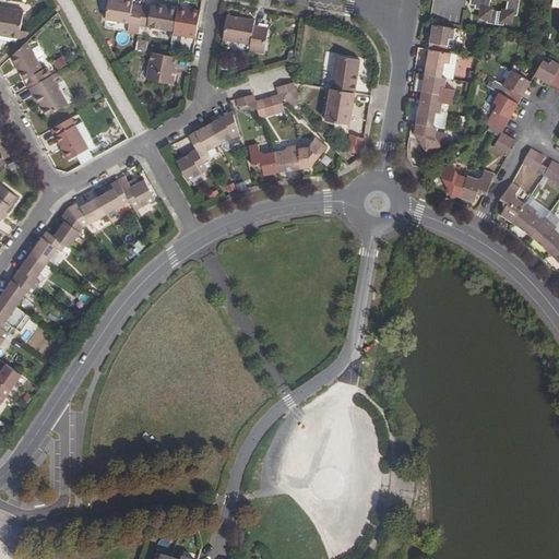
[(140,26),(143,7),(132,6),(132,0),(123,0),(125,0),(122,0),(108,0),(105,19),(129,23),(128,26),(139,28),(140,26)]
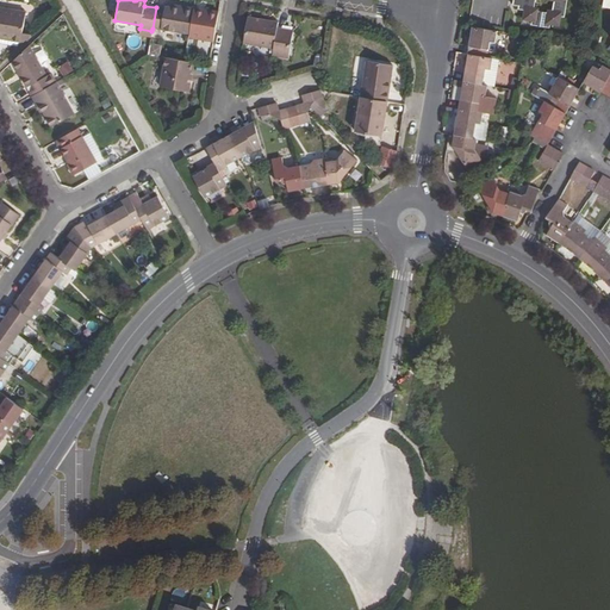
[(512,0),(512,5),(518,6),(517,10),(524,11),(522,19),(531,22),(530,25),(549,29),(549,24),(559,26),(560,17),(564,18),(566,0),(512,0)]
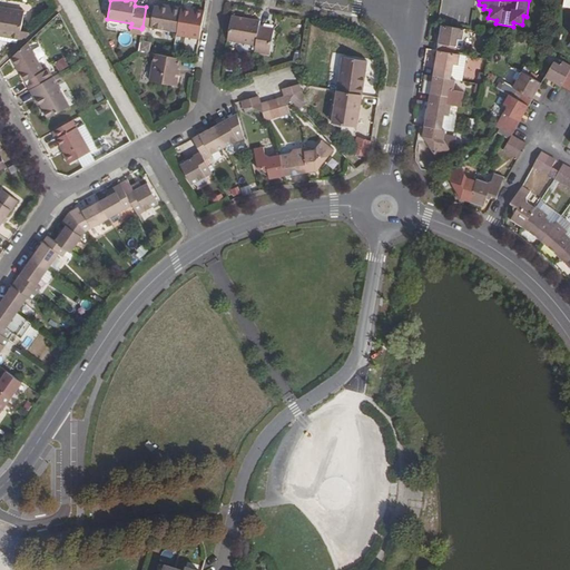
[(146,7),(143,27),(177,32),(180,8),(172,6),(170,9),(161,7),(154,6),(154,9),(146,7)]
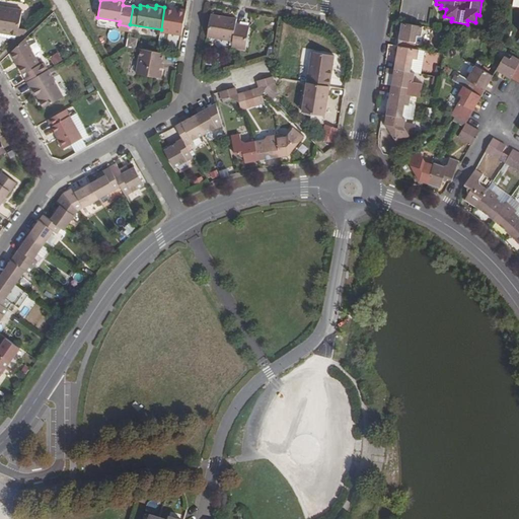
[(0,6),(0,32),(19,36),(26,29),(18,28),(21,10),(0,6)]
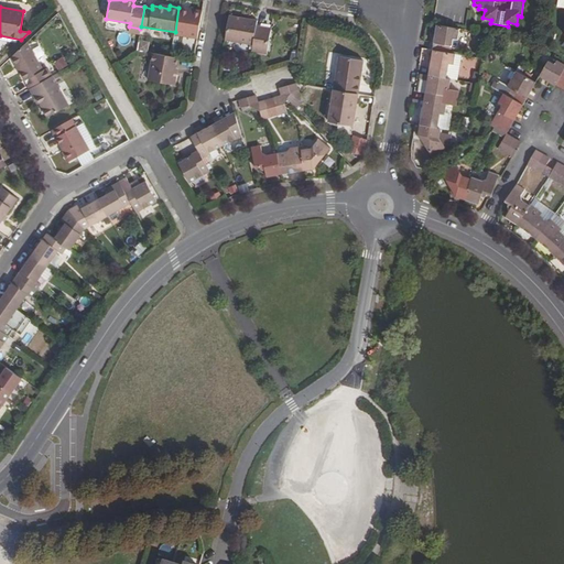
[(229,15),(225,40),(252,44),(251,51),(267,53),(271,29),(256,25),(257,21),(229,15)]
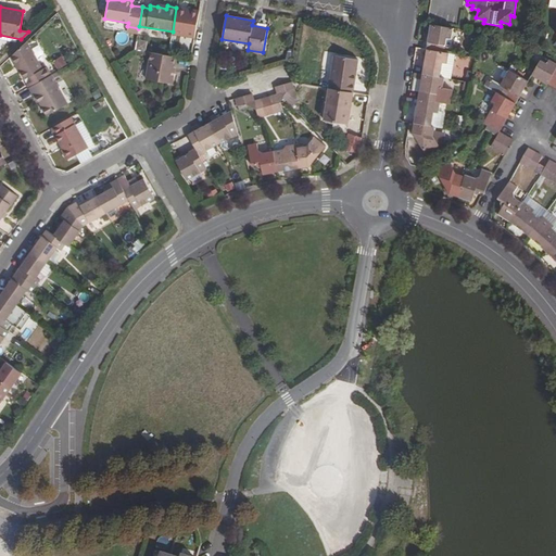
[(452,90),(443,89),(445,77),(440,76),(442,63),(447,64),(449,53),(444,52),(446,38),(451,39),(453,28),(430,24),(429,34),(431,35),(429,49),(427,49),(425,59),(427,60),(425,74),(422,74),(420,84),(422,85),(420,99),(418,99),(416,109),(418,109),(416,123),(414,123),(412,133),(428,156),(440,147),(433,136),(434,127),(431,126),(434,112),(439,113),(441,102),(450,103),(452,90)]
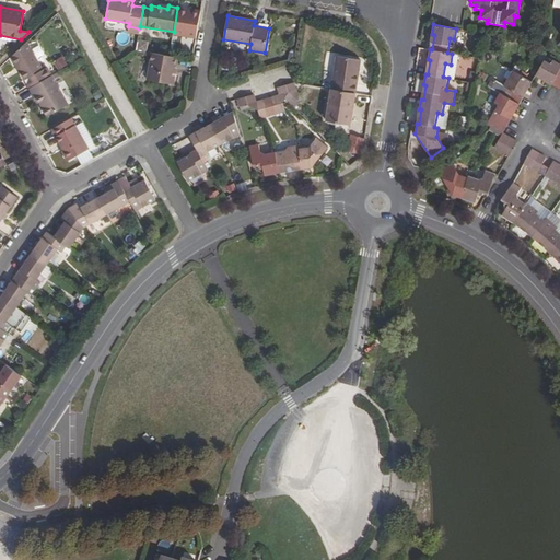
[(26,42),(11,56),(16,66),(19,63),(26,79),(24,80),(30,88),(51,76),(47,67),(43,69),(26,42)]
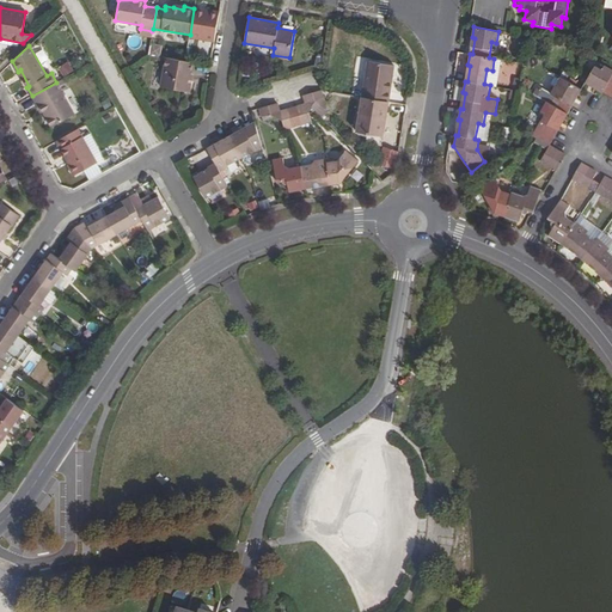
[(166,57),(160,87),(189,92),(191,79),(189,79),(193,62),(166,57)]
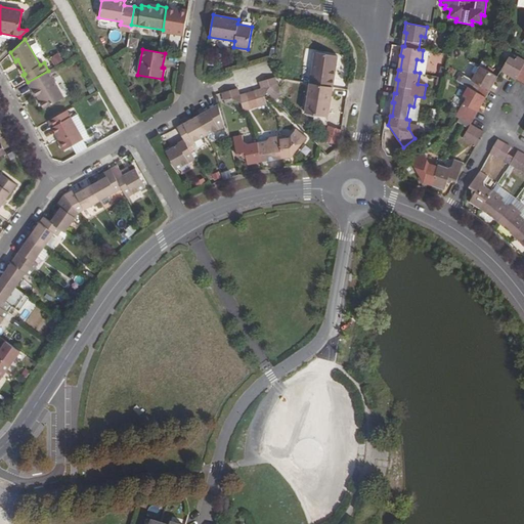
[(422,60),(417,59),(415,72),(420,73),(424,74),(428,51),(423,50),(422,60)]
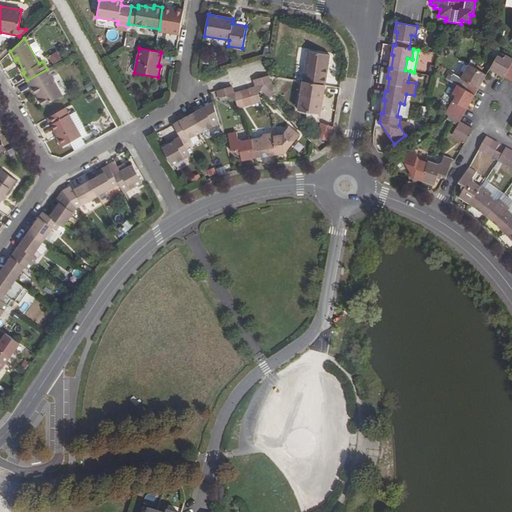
[(308,51),(303,81),(325,85),(330,55),(308,51)]
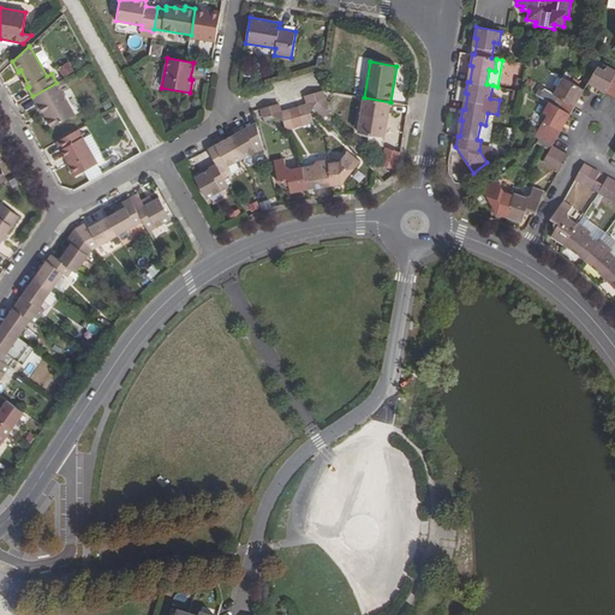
[(61,69),(66,77),(77,71),(72,63),(61,69)]
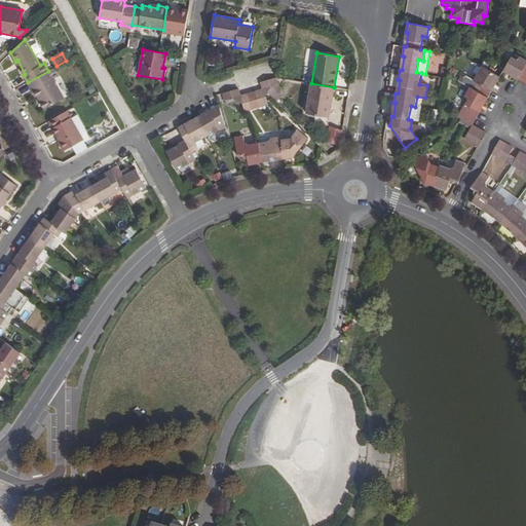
[(510,72),(509,75),(518,80),(525,84),(525,60),(519,57),(518,60),(512,57),(503,69),(510,72)]
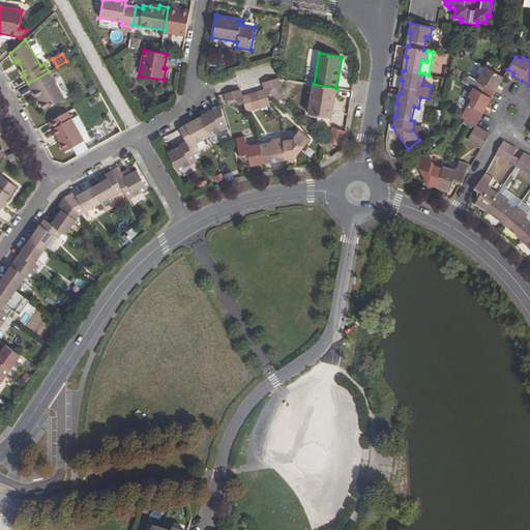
[(18,60),(16,62),(23,76),(25,75),(18,60)]
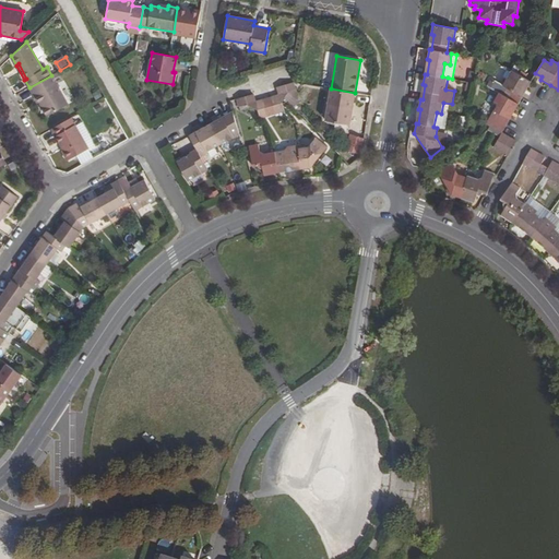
[(526,91),(532,81),(511,70),(502,85),(496,81),(491,88),(499,93),(494,102),(497,104),(486,123),(502,132),(506,126),(503,125),(511,111),(513,113),(519,104),(516,102),(524,90),(526,91)]
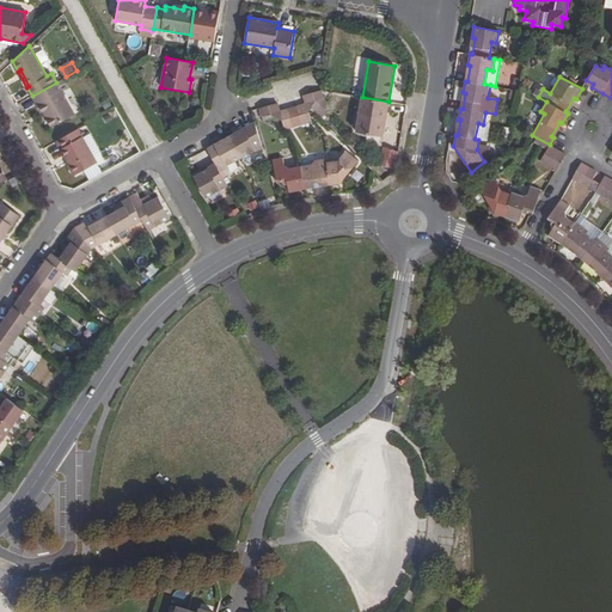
[(56,83),(32,96),(37,105),(40,104),(51,127),(74,115),(56,83)]
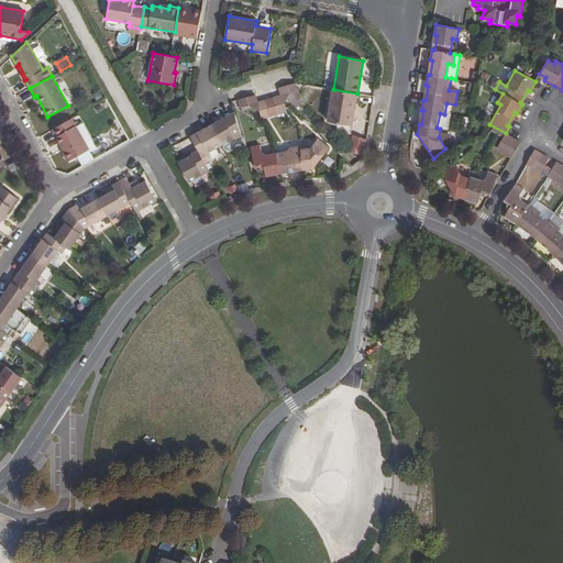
[(296,83),(279,88),(282,96),(287,99),(289,94),(298,90),(296,83)]
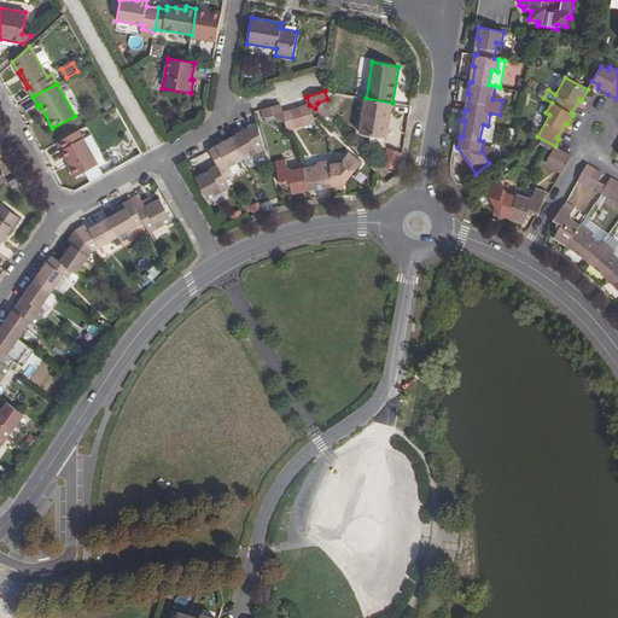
[(386,138),(392,103),(366,98),(360,133),(386,138)]
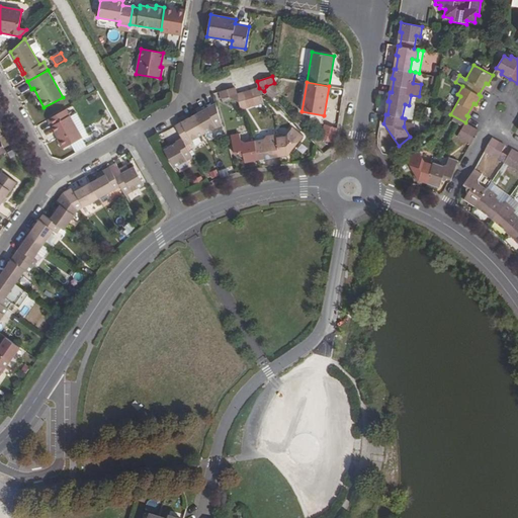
[(488,84),(486,83),(479,94),(481,96),(484,90),(488,84)]
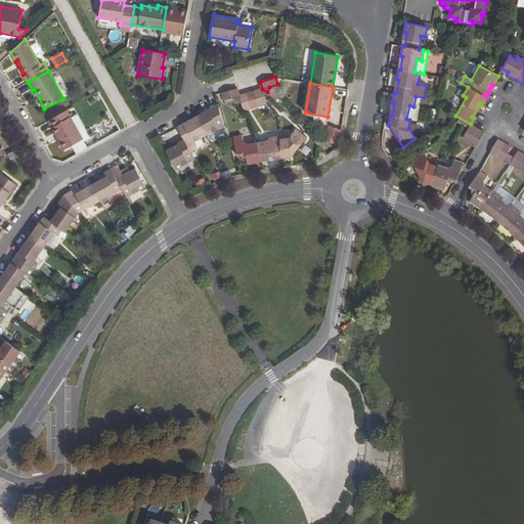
[(237,88),(222,93),(224,100),(232,98),(236,100),(241,95),(237,88)]
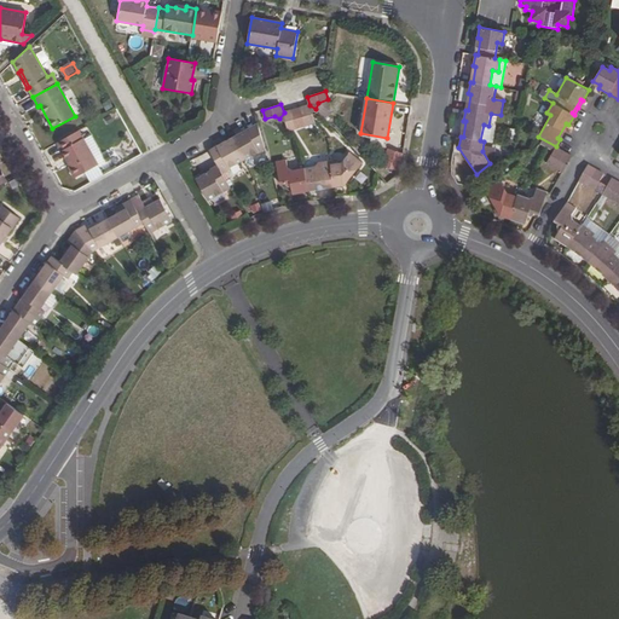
[(310,105),(301,108),(306,126),(314,123),(312,115),(316,109),(310,105)]
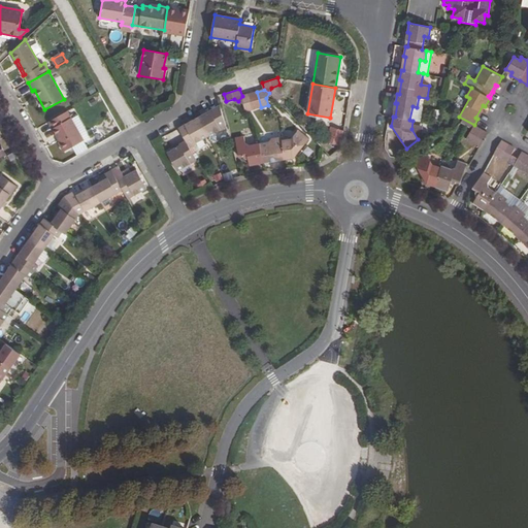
[(249,94),(242,96),(238,101),(243,104),(245,111),(250,110),(254,109),(250,94),(249,94)]
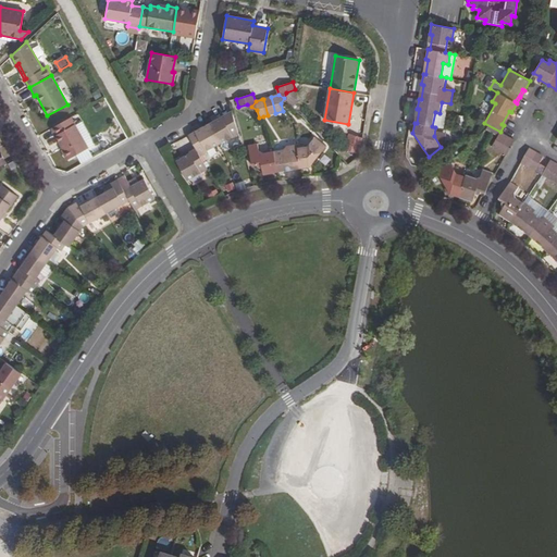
[(232,111),(208,124),(220,145),(232,137),(233,138),(239,135),(232,111)]
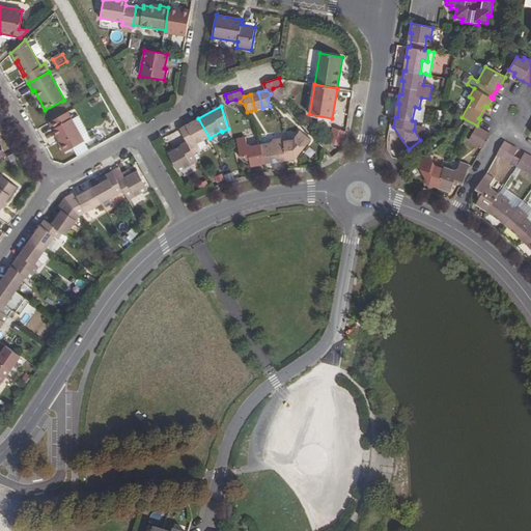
[(487,107),(485,106),(478,118),(480,119),(484,113),(487,107)]
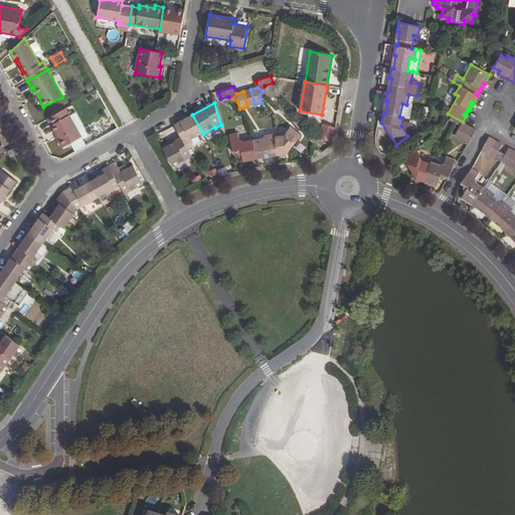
[(65,109),(47,118),(63,147),(81,137),(65,109)]
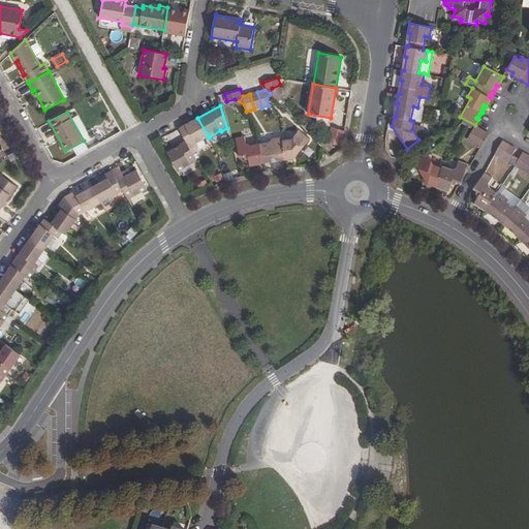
[(186,124),(179,128),(186,141),(190,149),(197,145),(197,144),(209,137),(197,118),(186,124)]
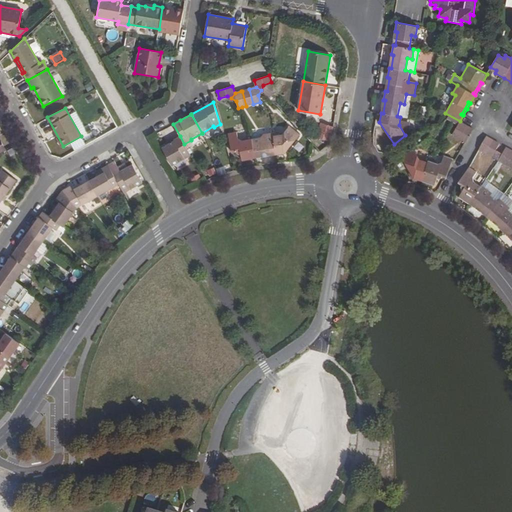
[(460,121),(452,135),(465,143),(473,129),(460,121)]
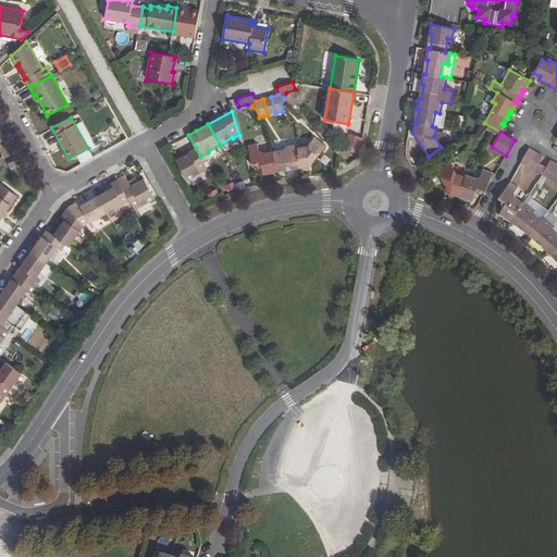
[(307,146),(298,147),(300,169),(310,166),(327,146),(314,137),(307,146)]
